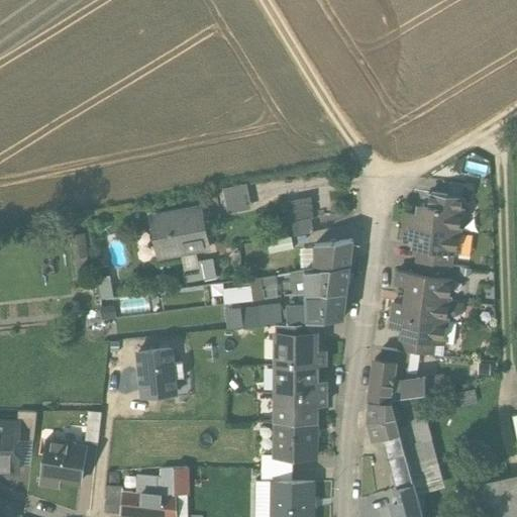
[(246,185),(223,189),(228,215),(251,210),(246,185)]
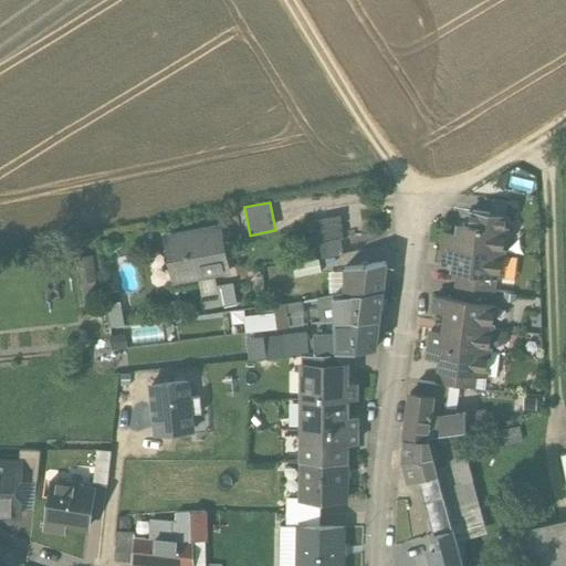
[(506,218),(471,213),(469,227),(504,231),(506,218)]
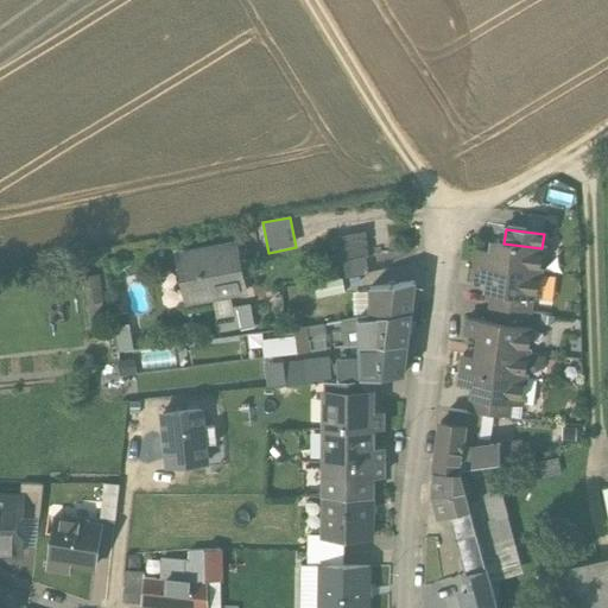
[(504,244),(496,242),(494,241),(493,253),(479,251),(476,266),(540,274),(544,248),(542,248),(504,244)]
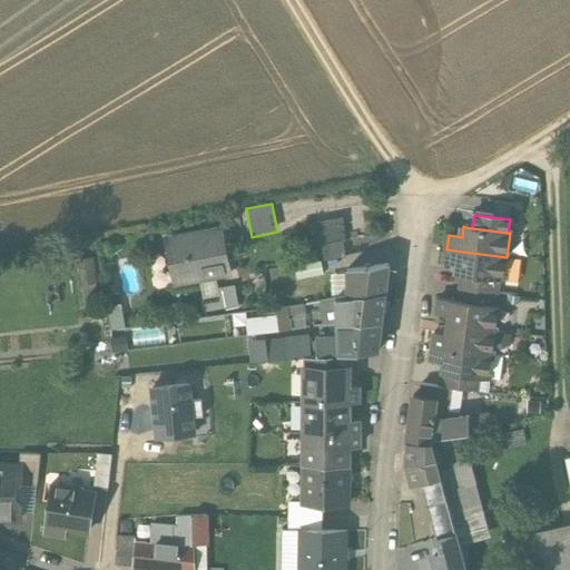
[(217,233),(172,241),(179,282),(225,273),(217,233)]
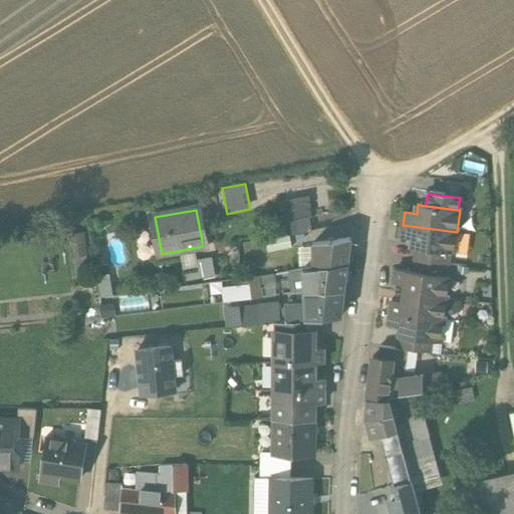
[(308,219),(290,222),(293,235),(311,232),(308,219)]
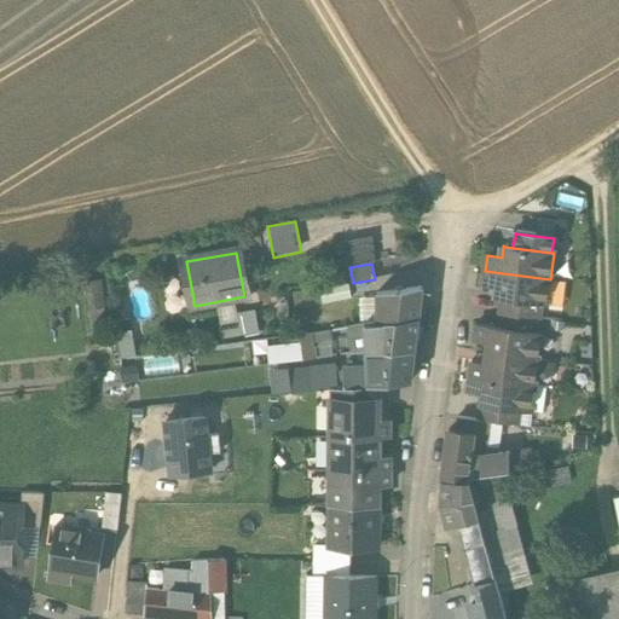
[(550,279),(485,271),(482,287),(497,289),(496,300),(502,301),(541,306),(547,306),(550,279)]
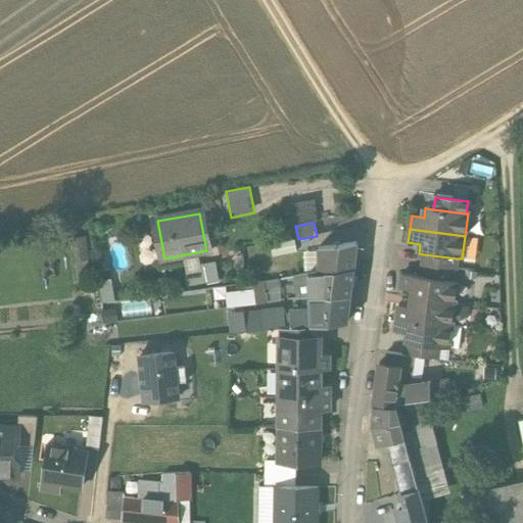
[(294,241),(271,245),(273,257),(296,252),(294,241)]
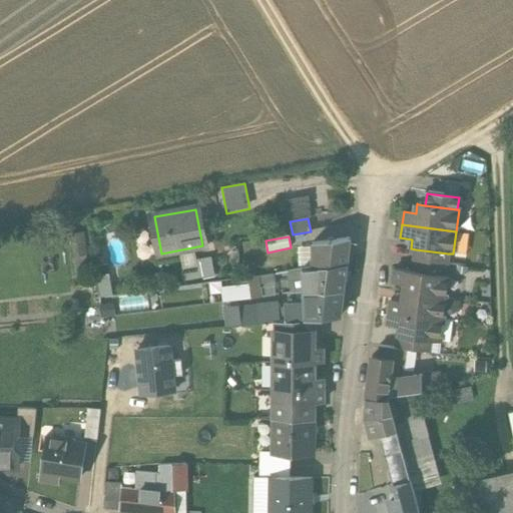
[(351,239),(312,244),(313,254),(313,269),(347,265),(351,239)]
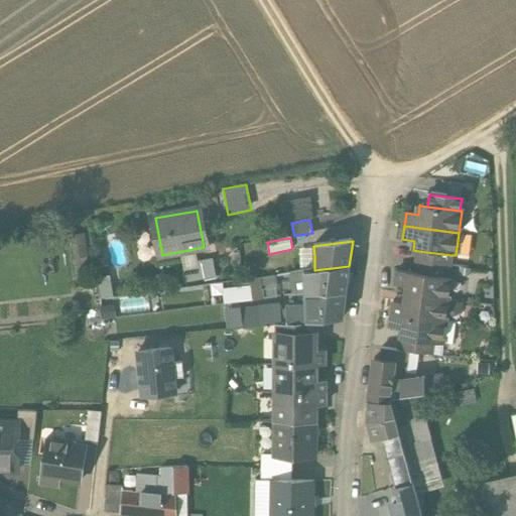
[(293,262),(292,251),(275,254),(278,276),(304,272),(314,270),(314,256),(306,258),(306,260),(293,262)]
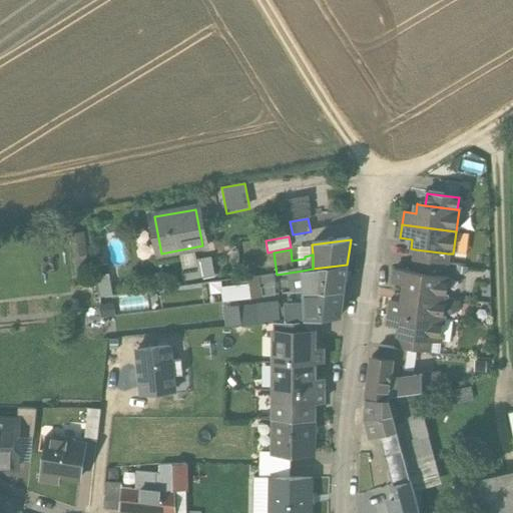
[(448,253),(416,249),(414,261),(446,265),(448,253)]
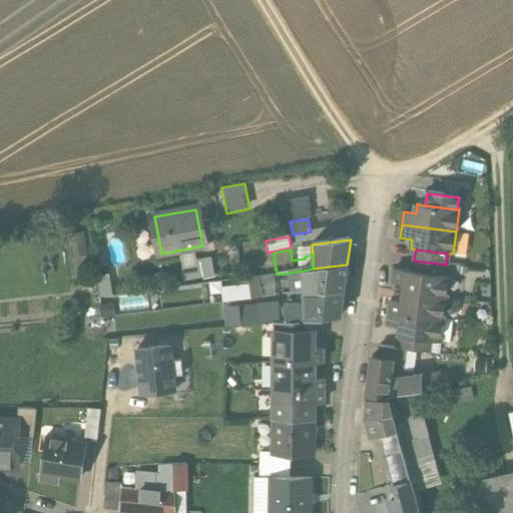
[(446,265),(414,261),(413,273),(444,277),(446,265)]
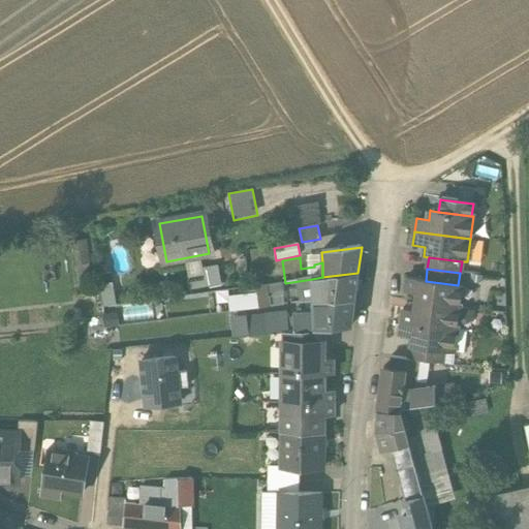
[(322,277),(312,279),(297,281),(301,304),(312,302),(312,303),(354,301),(358,273),(322,277)]
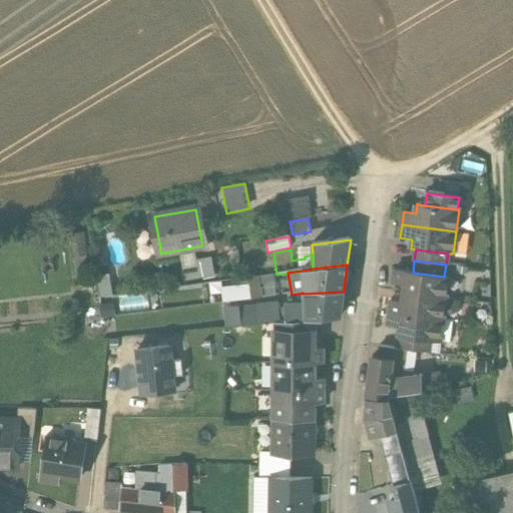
[(413,273),(395,270),(393,284),(405,286),(404,294),(446,299),(449,278),(444,277),(413,273)]
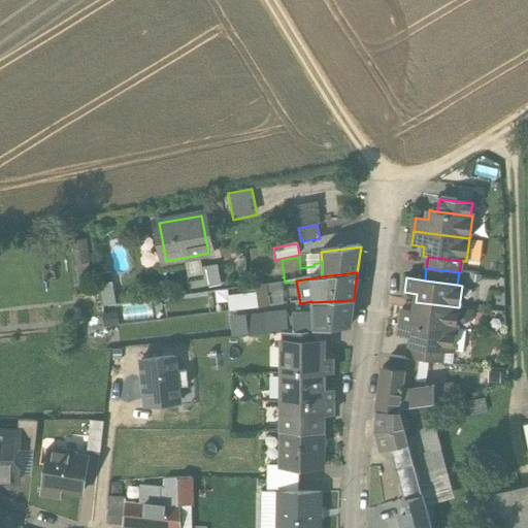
[(282,284),(256,288),(256,293),(246,294),(249,309),(269,307),(268,297),(283,295),(282,284)]
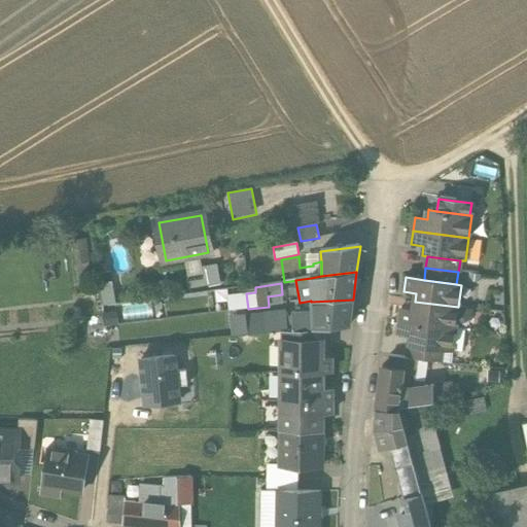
[(100,288),(103,307),(116,305),(113,286),(100,288)]
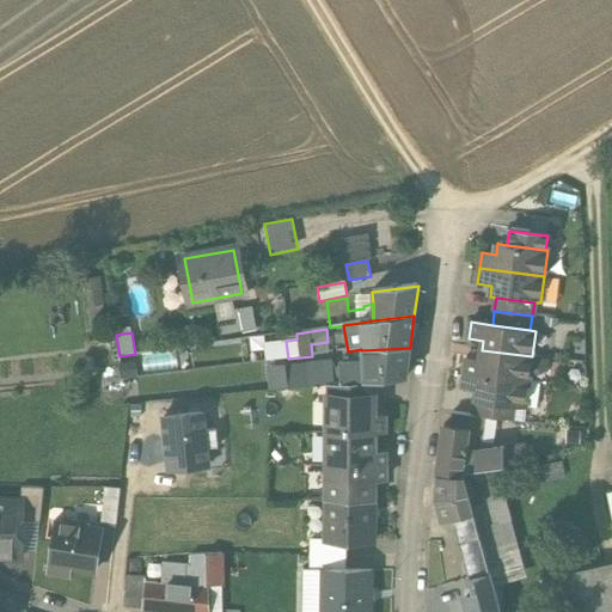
[(410,348),(361,350),(363,366),(340,367),(340,369),(341,384),(355,383),(365,381),(375,381),(407,378),(410,348)]
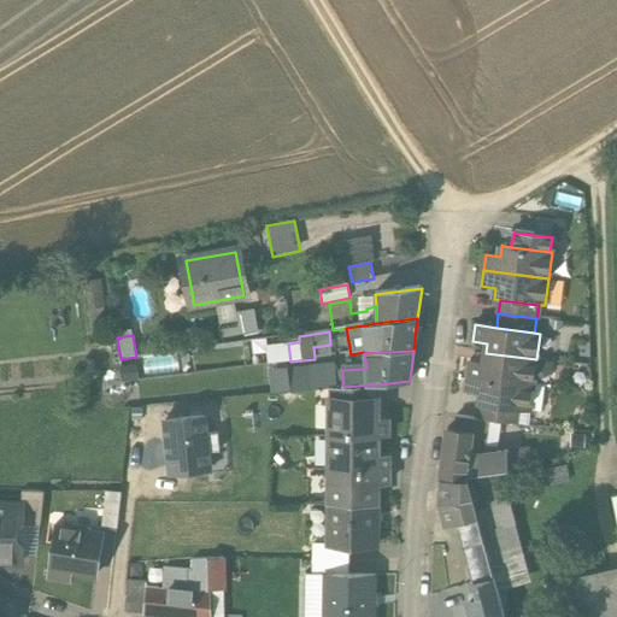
[(536,359),(486,353),(485,363),(470,360),(468,377),(533,386),(536,359)]
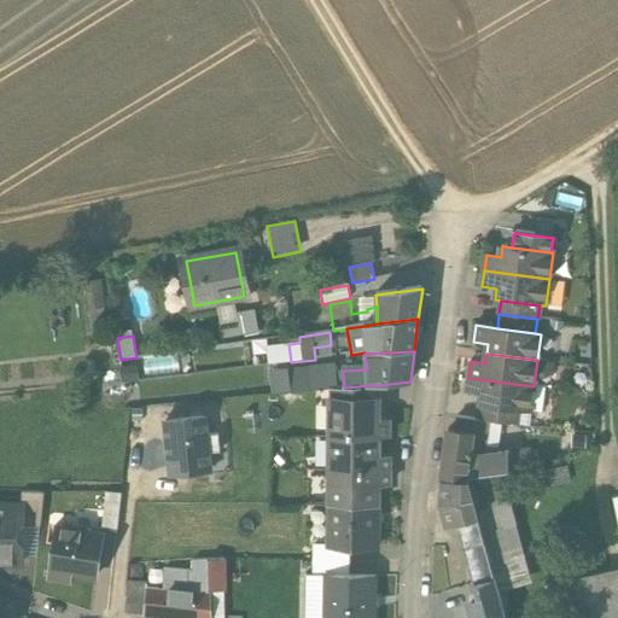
[(136,365),(120,368),(122,385),(139,382),(136,365)]
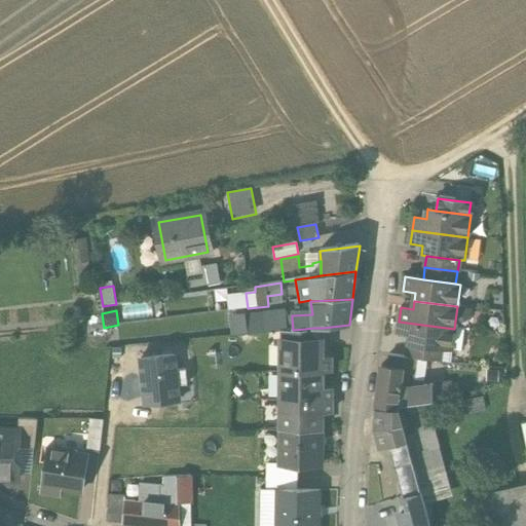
[(286,312),(260,314),(260,321),(247,323),(248,334),(280,331),(293,330),(292,317),(286,318),(286,312)]
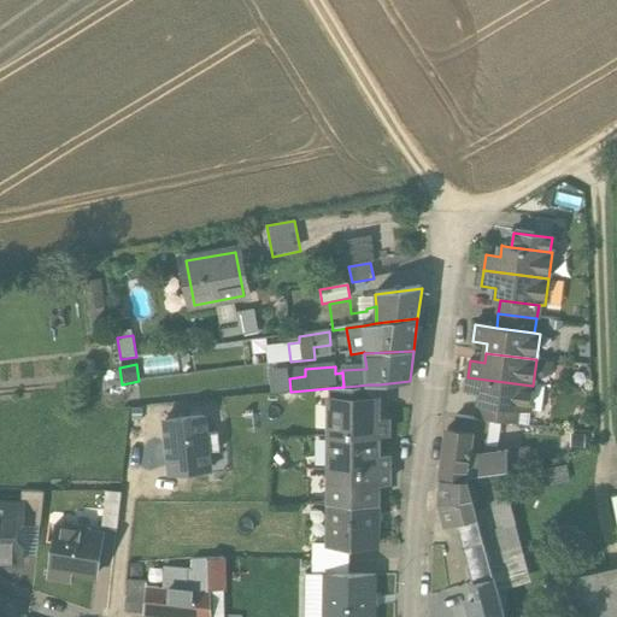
[(533,386),(468,377),(465,393),(481,394),(479,405),(480,406),(480,405),(518,410),(529,412),(533,386)]
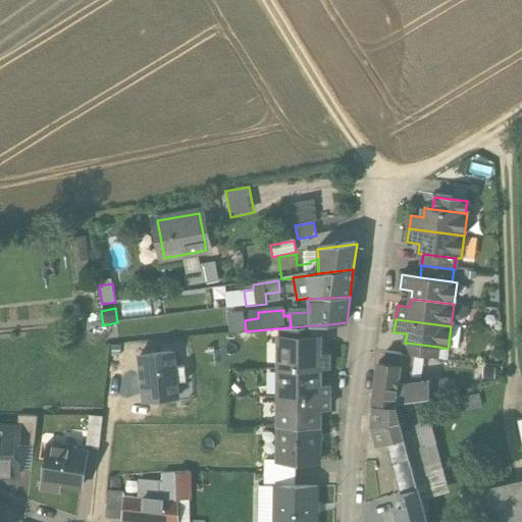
[(291,327),(278,328),(278,336),(320,337),(320,325),(291,327)]
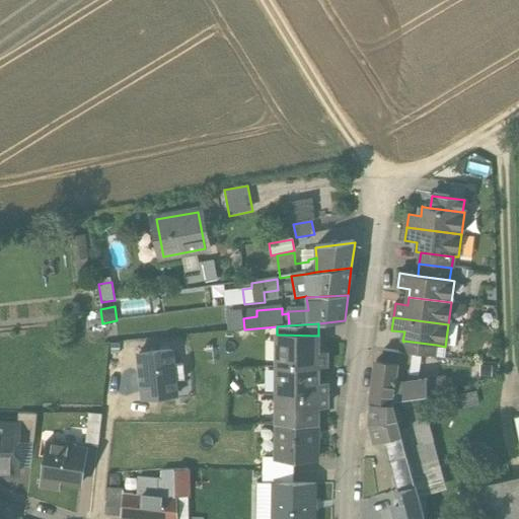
[(318,336),(277,335),(277,367),(317,367),(325,367),(325,354),(322,352),(317,351),(318,336)]
